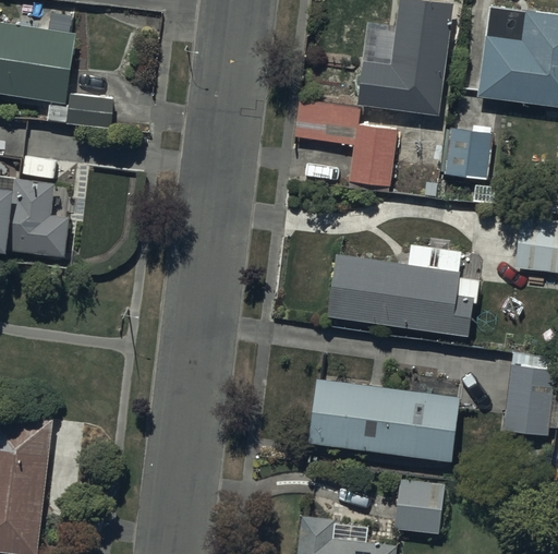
[(366,23),(356,104),(438,115),(452,2),(435,0),(398,0),(395,26),(366,23)]
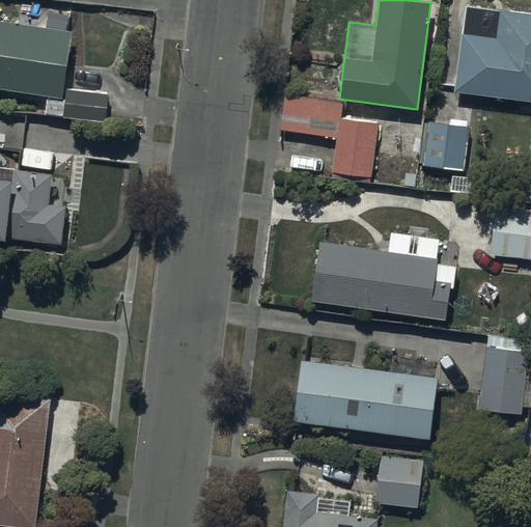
[(530,14),(466,7),(453,93),(530,101),(530,14)]
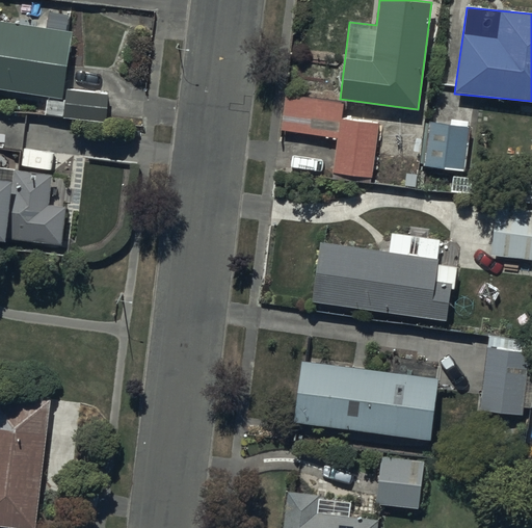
[(0,89),(45,98),(44,115),(106,123),(109,96),(62,90),(72,31),(0,20),(0,89)]
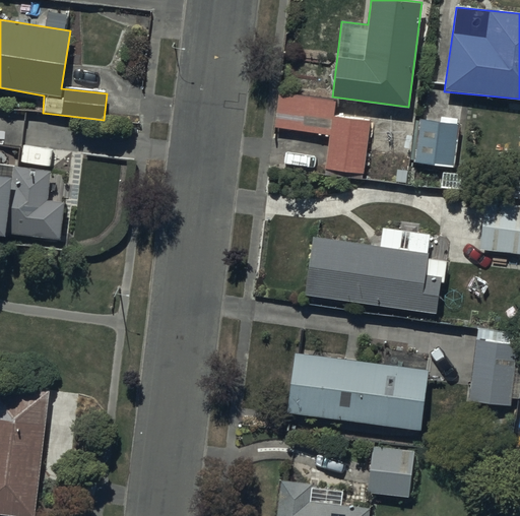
[(279,92),(274,128),(329,135),(324,169),(362,175),(370,122),(334,117),(336,101),(279,92)]
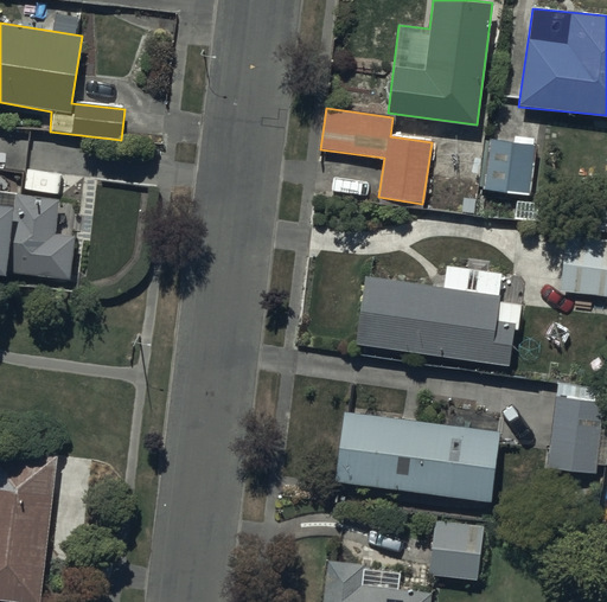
[(536,146),(487,141),(483,191),(531,196),(536,146)]
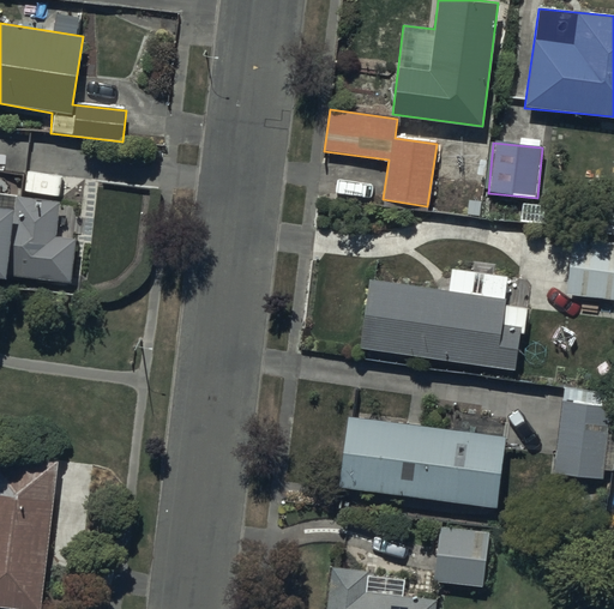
[(0,202),(0,269),(2,270),(1,273),(70,281),(73,240),(56,237),(60,203),(16,198),(16,204),(0,202)]
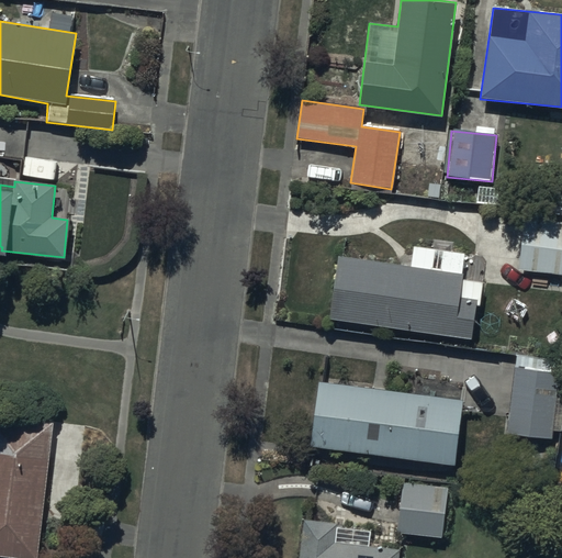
[(561,274),(561,223),(523,222),(519,270),(561,274)]
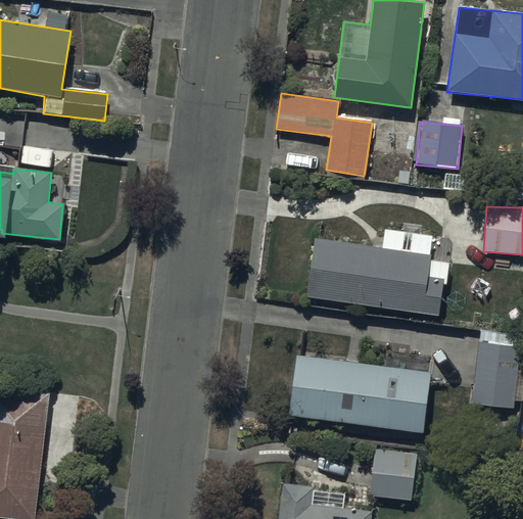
[(433,234),(383,228),(381,246),(313,236),(304,296),(438,315),(442,287),(447,288),(450,263),(429,260),(433,234)]
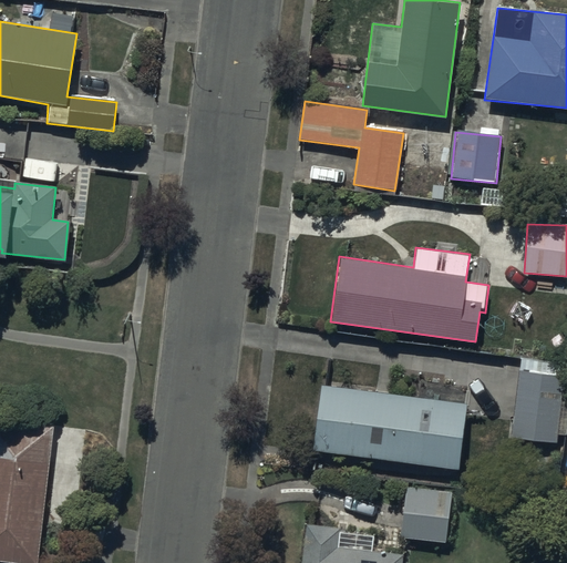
[(555,441),(565,365),(519,359),(509,436),(555,441)]
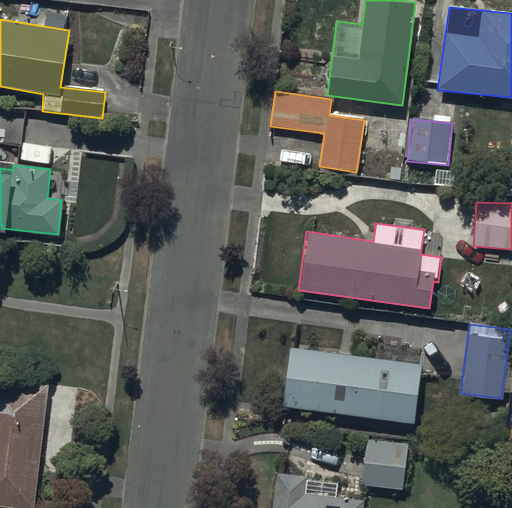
[(421,364),(289,346),(281,405),(415,422),(421,364)]
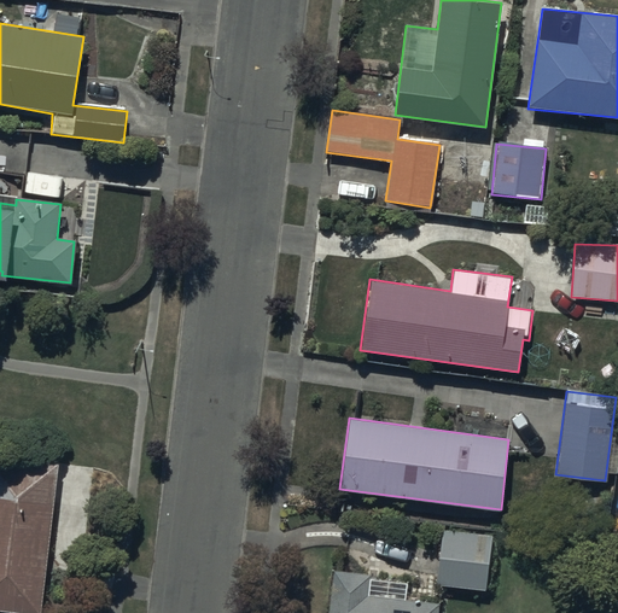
[(0,609),(17,612),(41,612),(59,466),(0,459),(0,609)]
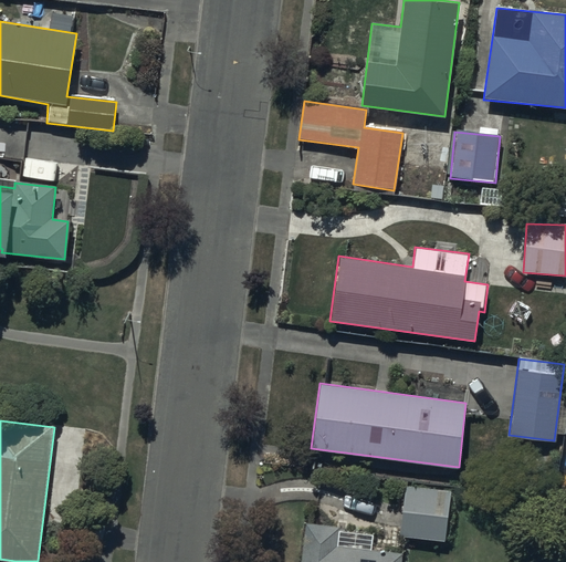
[(452,491),(406,486),(400,537),(448,542),(452,491)]
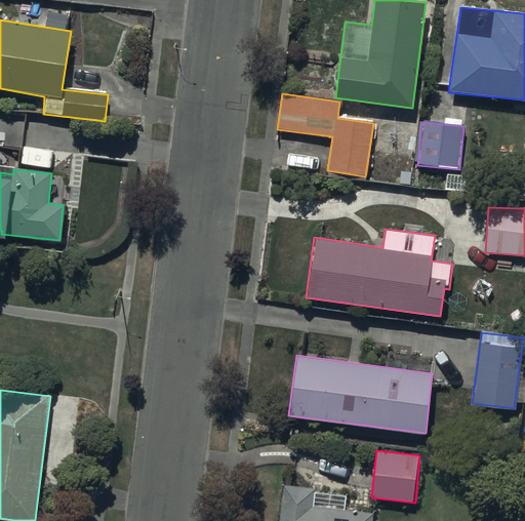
[(315,488),(283,484),(279,520),(372,520),(373,512),(348,509),(349,497),(314,494),(315,488)]
